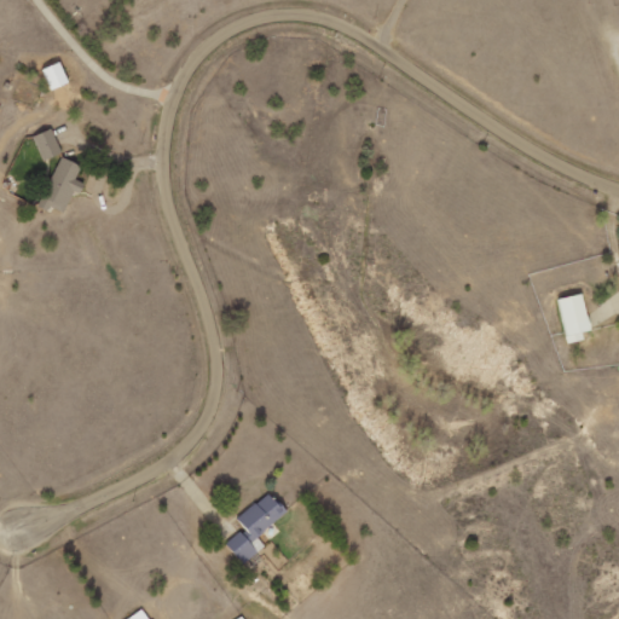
[(34,137),(44,161),(62,152),(52,129),(34,137)]
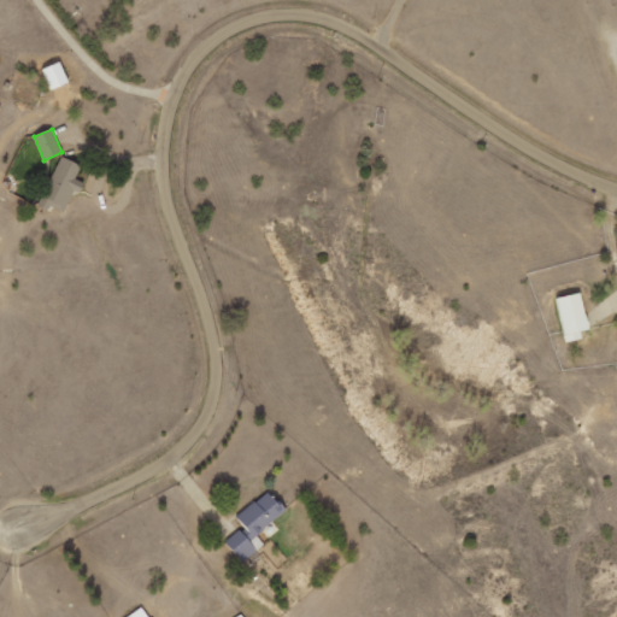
[(74,189),(81,193),(86,183),(76,180),(82,165),(60,156),(40,203),(64,213),(74,189)]
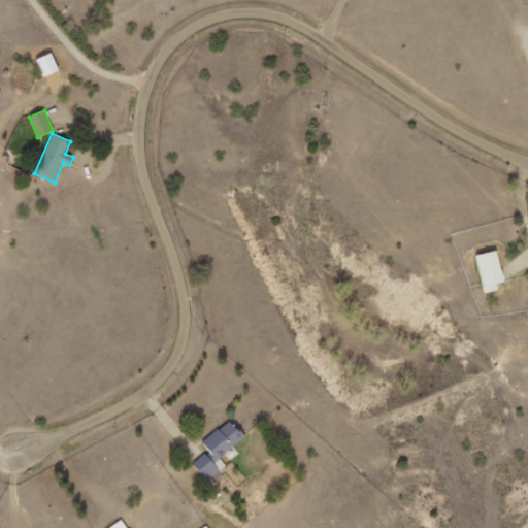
[(497,283),(504,281),(497,250),(475,255),(484,293),(498,289),(497,283)]
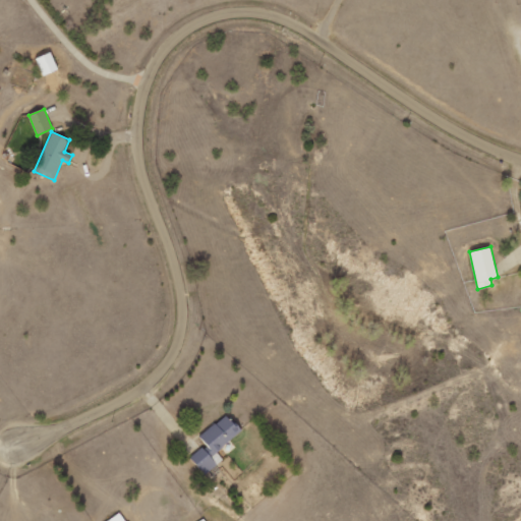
[(224,460),(217,451),(241,431),(228,414),(199,436),(207,445),(190,457),(205,474),(224,460)]
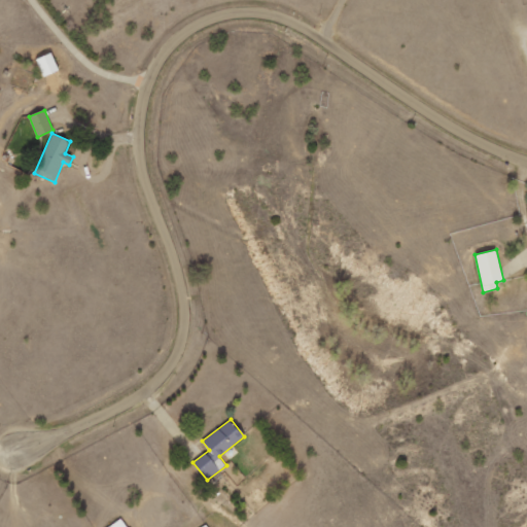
[(108,526),(128,526),(121,518),(108,526)]
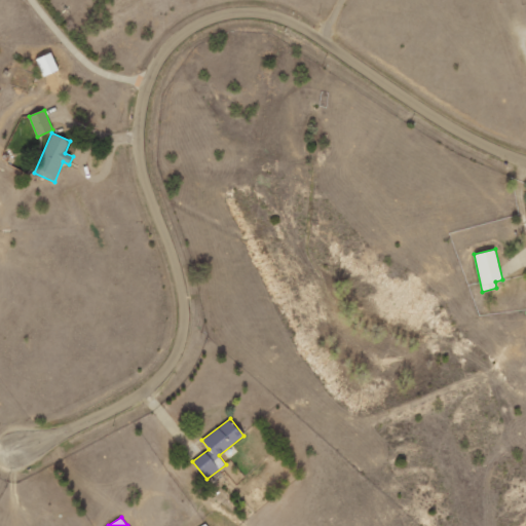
All buildings are outlined.
